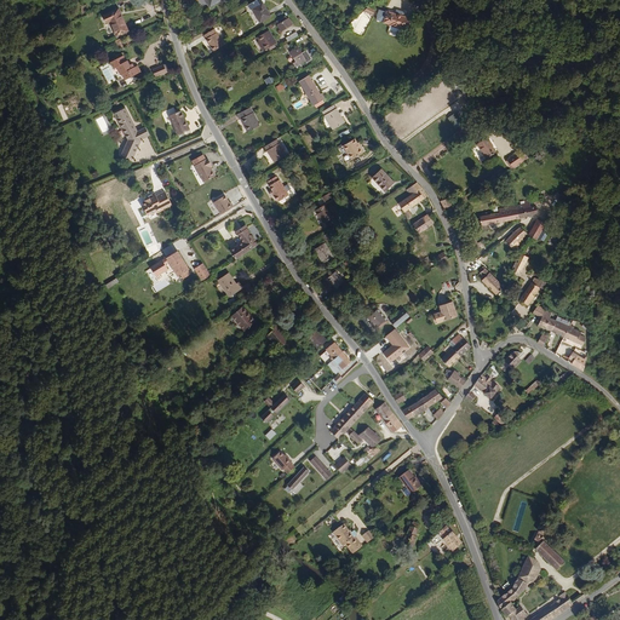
[(265,3),(256,10),(264,22),(274,16),(265,3)]
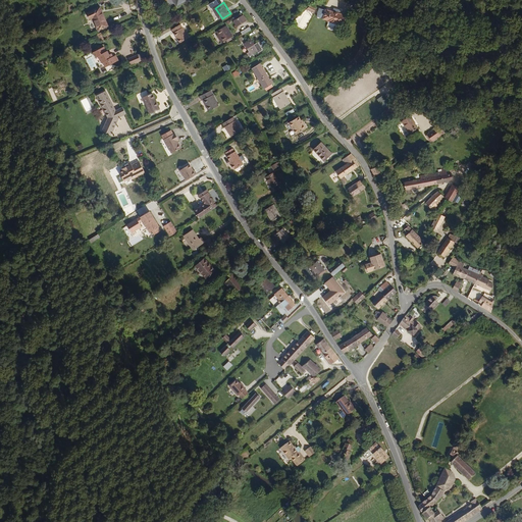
[(97,5),(85,10),(88,17),(91,16),(97,29),(106,24),(97,5)]
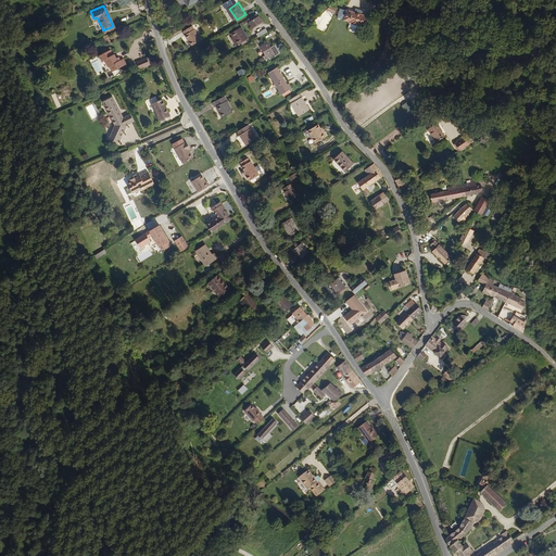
[(368,15),(345,9),(343,19),(350,21),(349,24),(359,26),(361,24),(366,25),(368,15)]
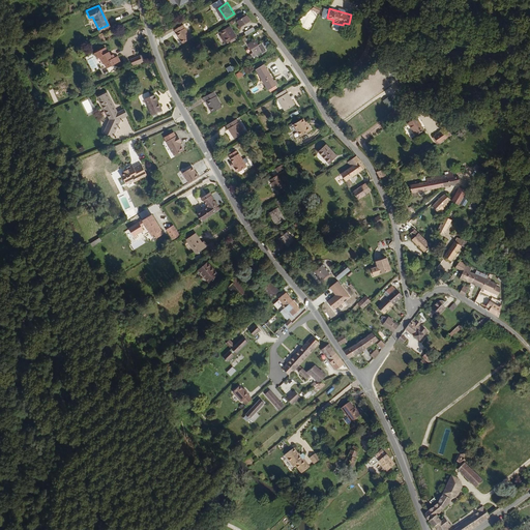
[(252,19),(248,15),(239,21),(242,25),(252,19)]
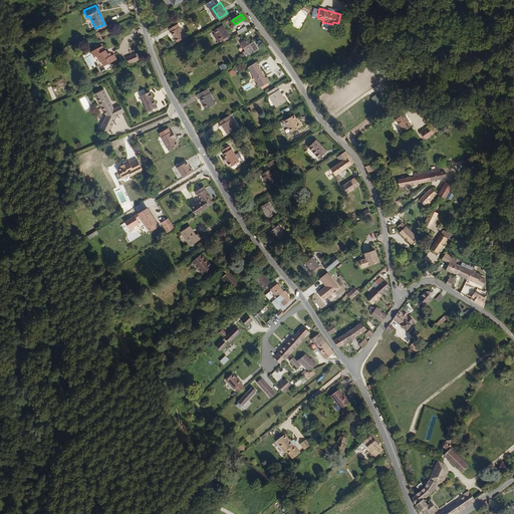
[(177,24),(169,29),(177,42),(185,37),(177,24)]
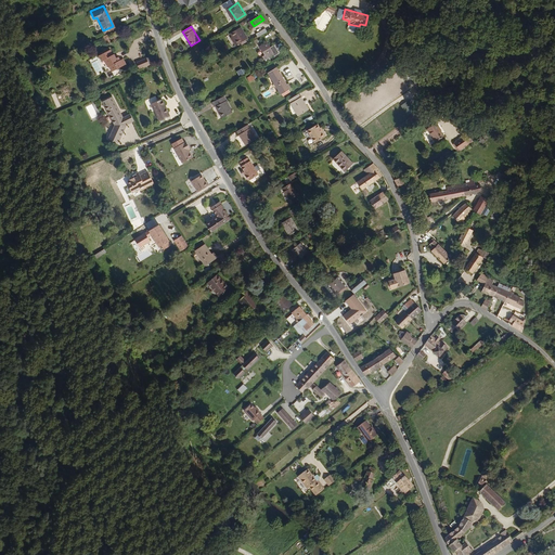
[(242,27),(233,34),(240,44),(249,38),(242,27)]
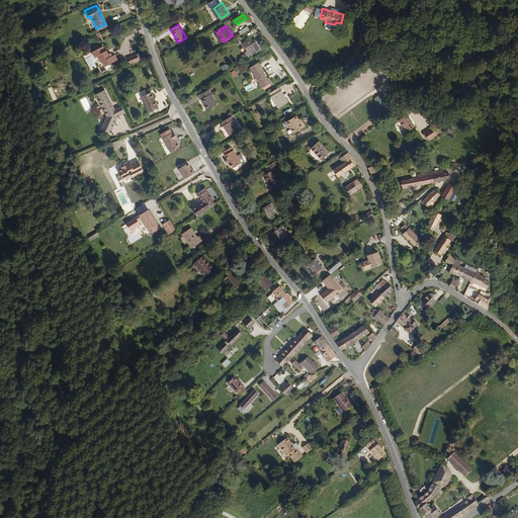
[(383,32),(379,33),(384,48),(387,45),(383,32)]
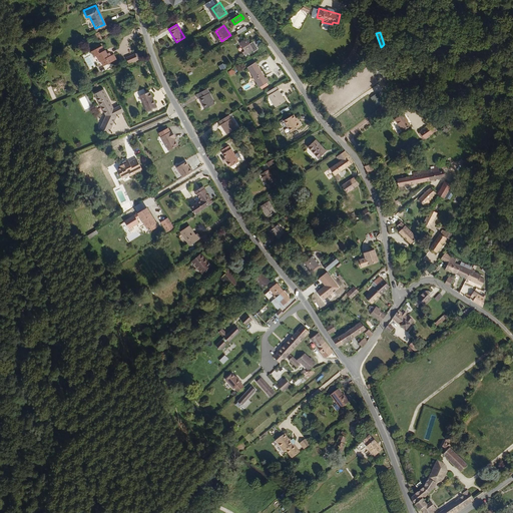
[(246,36),(240,40),(244,46),(245,45),(248,50),(253,46),(249,40),(246,36)]
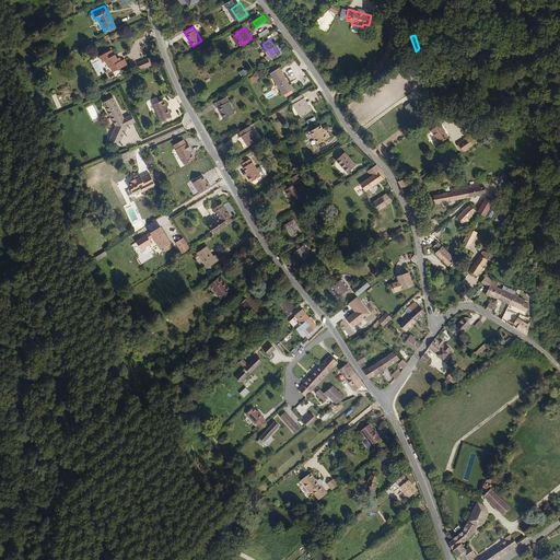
[(278,41),(272,44),(277,50),(278,53),(283,48),(278,41)]
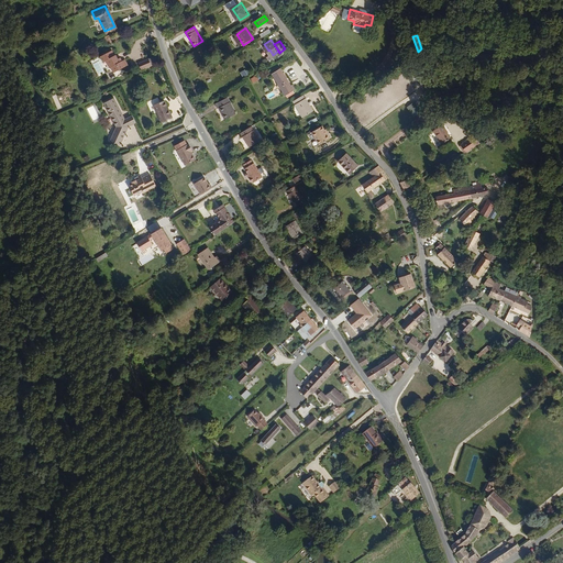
[(103,62),(106,61),(110,67),(111,67),(114,73),(129,64),(124,58),(122,59),(120,56),(117,57),(111,50),(99,56),(103,62)]
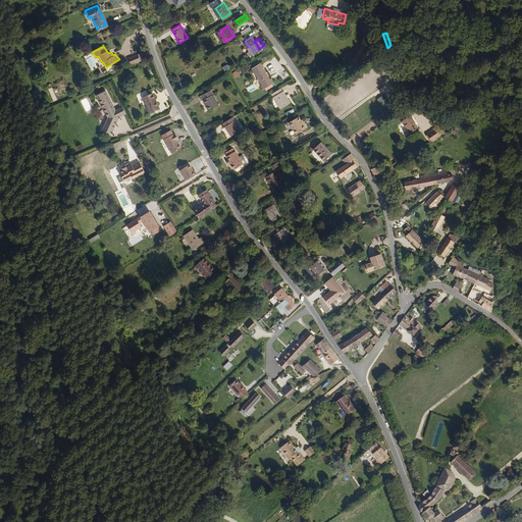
[(87,58),(91,68),(96,66),(92,56),(87,58)]
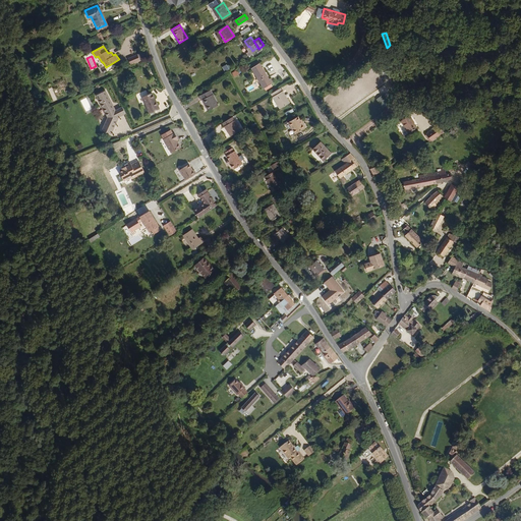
[(137,56),(128,60),(131,66),(140,62),(137,56)]
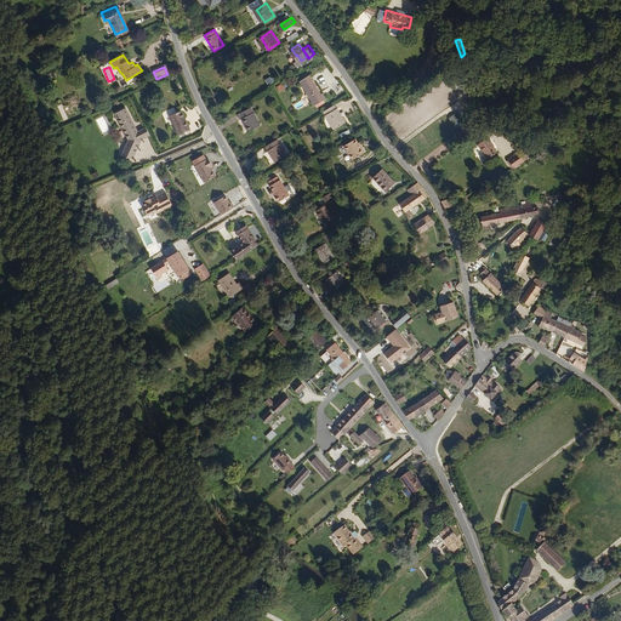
[(309,73),(301,79),(318,103),(328,96),(324,90),(323,91),(309,73)]
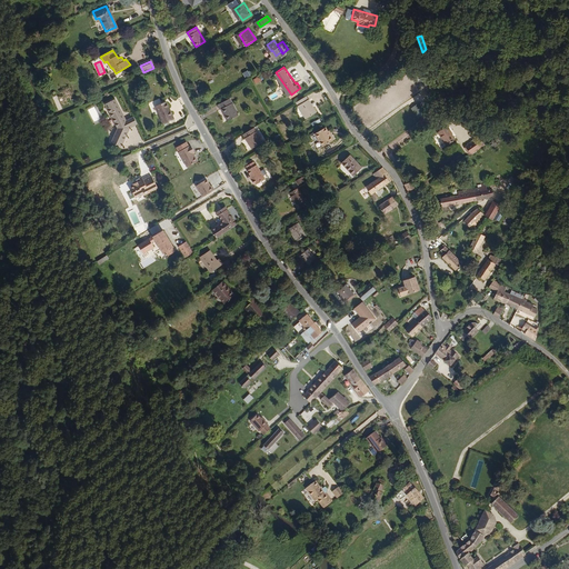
[(252,80),(256,85),(262,81),(259,76),(252,80)]
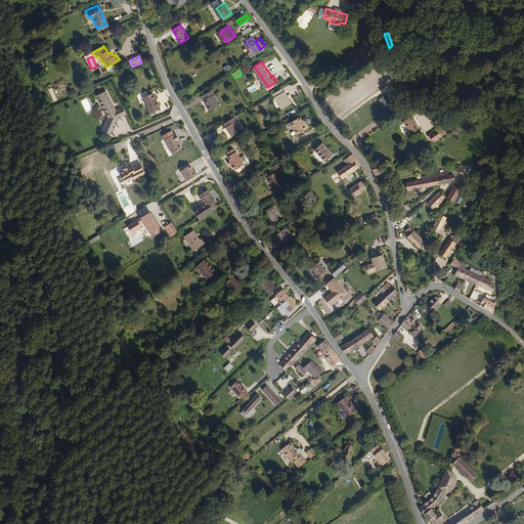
[(281,90),(272,95),(281,108),(291,103),(281,90)]
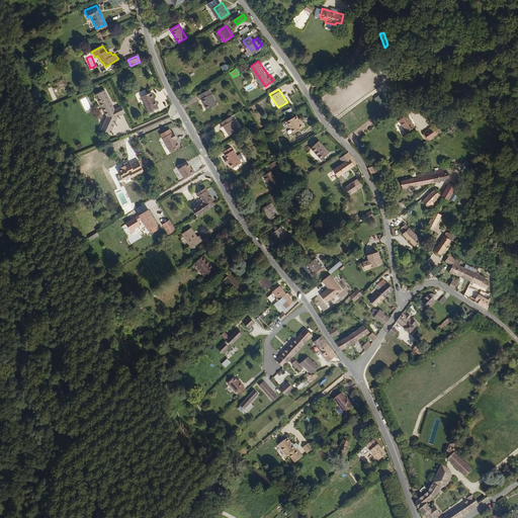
[(198,101),(199,100),(206,111),(217,105),(206,90),(195,97),(198,101)]
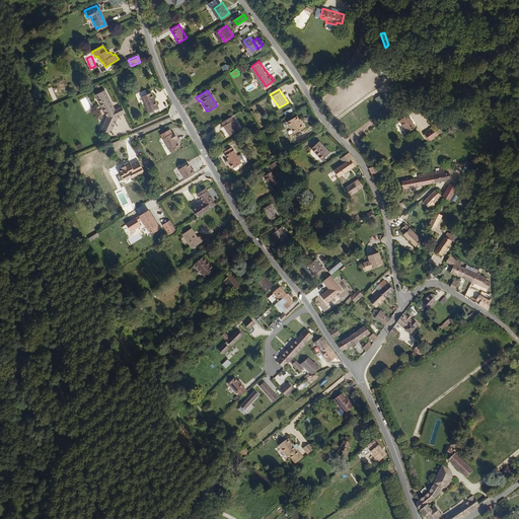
[(106,91),(98,96),(109,117),(104,131),(116,135),(123,118),(119,112),(106,91)]
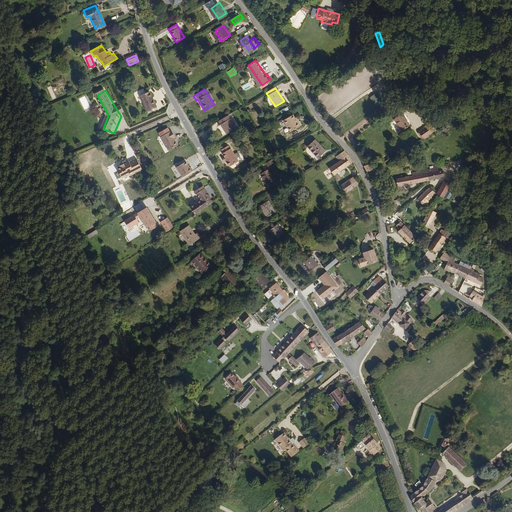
[(153,92),(144,96),(151,112),(160,108),(153,92)]
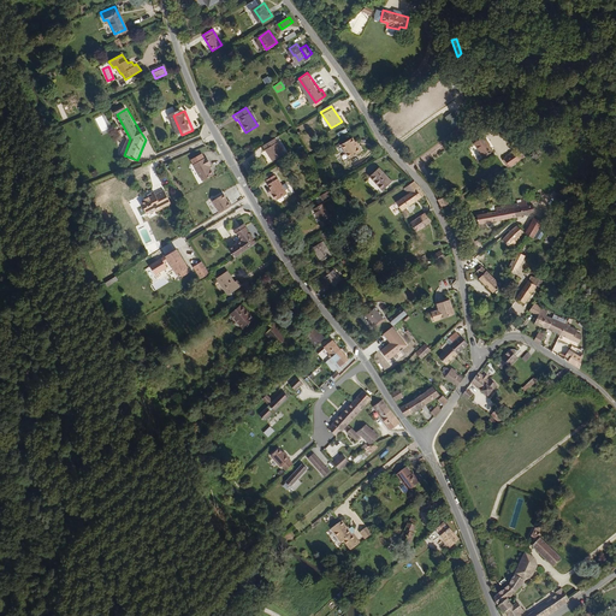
[(452,112),(445,117),(452,128),(461,123),(452,112)]
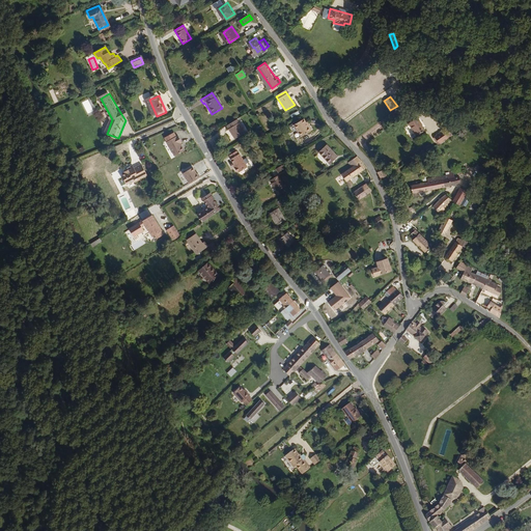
[(128,110),(121,114),(126,120),(132,117),(128,110)]
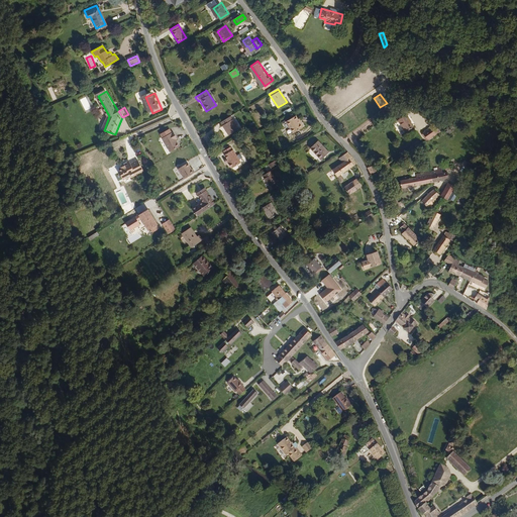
[(295,114),(287,120),(294,131),(303,125),(299,119),(298,120),(295,114)]
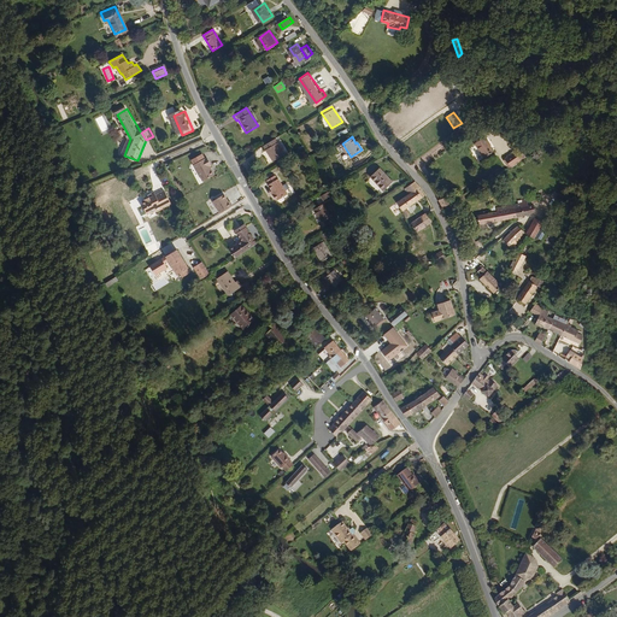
[(483,136),(475,144),(485,157),(494,150),(483,136)]
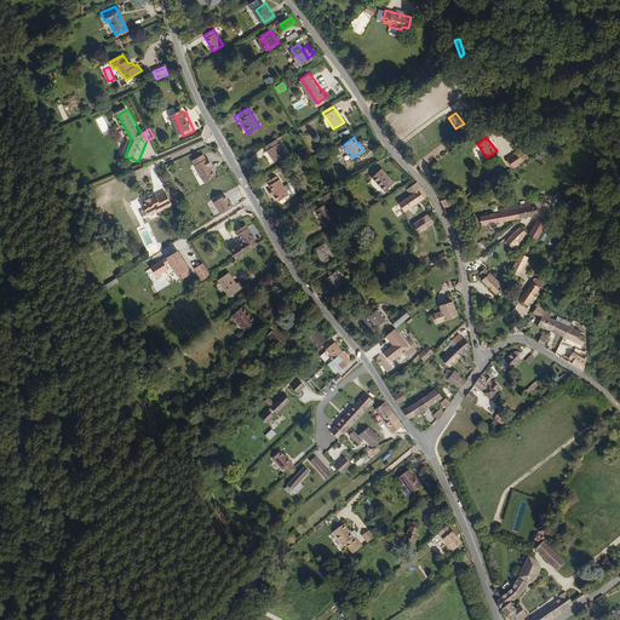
[(276,139),(264,147),(274,162),(286,155),(276,139)]
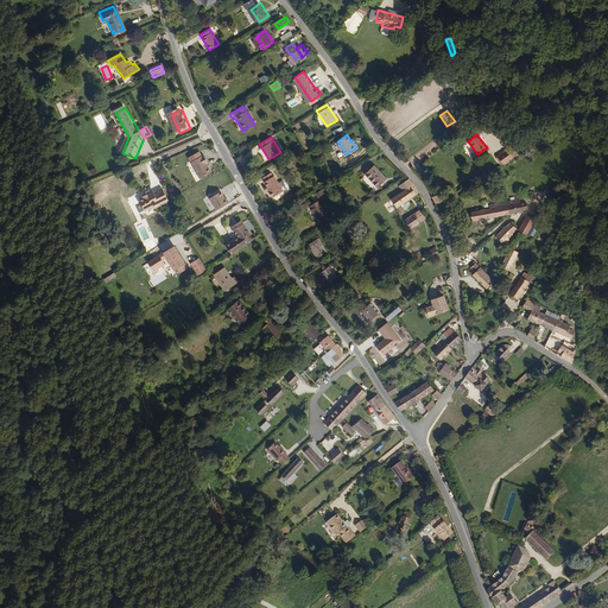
[(517,154),(511,145),(495,156),(500,164),(517,154)]
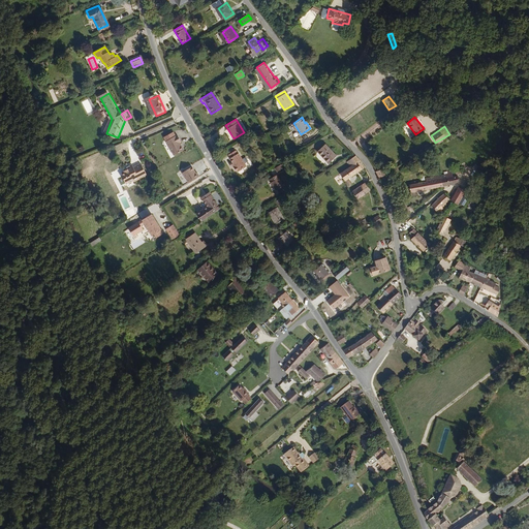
[(176,132),(164,138),(172,153),(182,148),(178,141),(180,139),(176,132)]
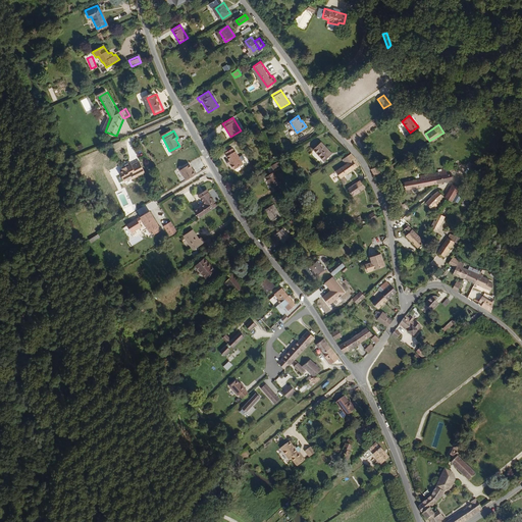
[(323,142),(315,148),(324,159),(332,153),(323,142)]
